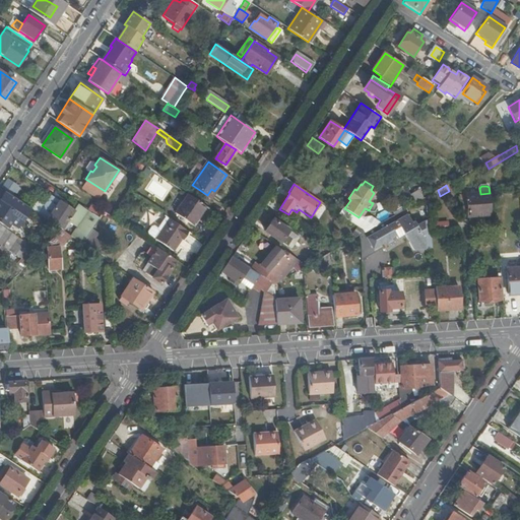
[(79,198),(73,193),(70,198),(76,203),(79,198)]
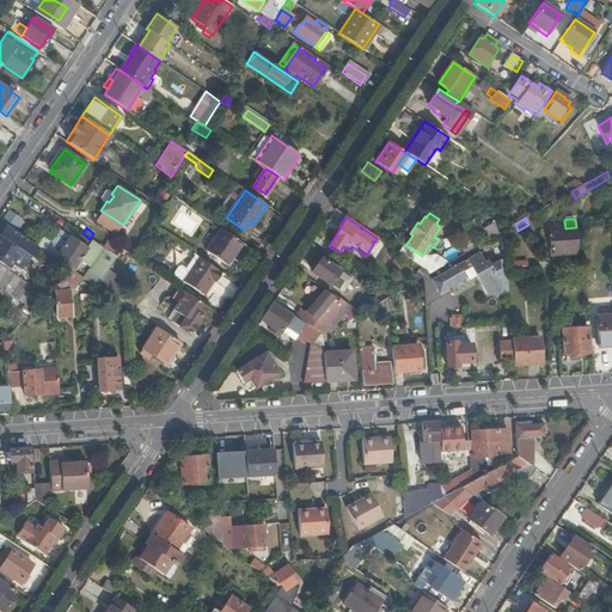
[(565,228),(539,231),(542,257),(551,256),(577,254),(576,227),(565,228)]
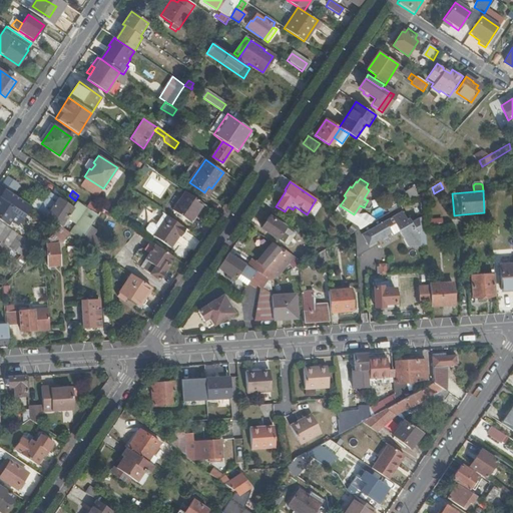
[(172,210),(189,222),(202,203),(185,192),(172,210)]
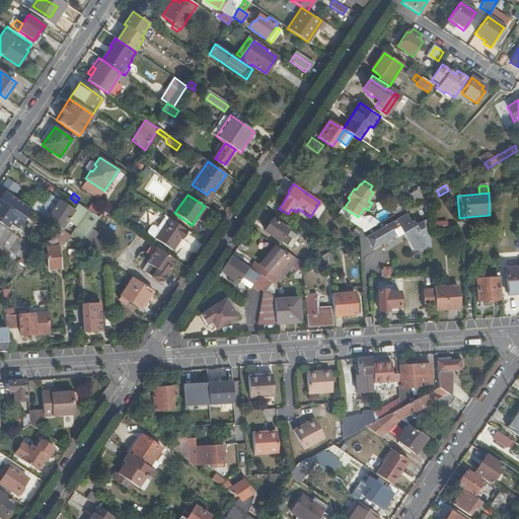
[(12,220),(16,223),(22,214),(2,200),(0,202),(0,220),(7,226),(12,220)]
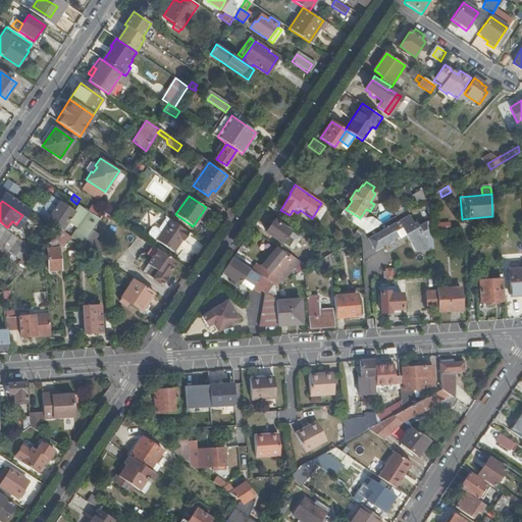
[(73,211),(59,202),(47,221),(61,230),(62,231),(68,222),(75,212),(73,211)]
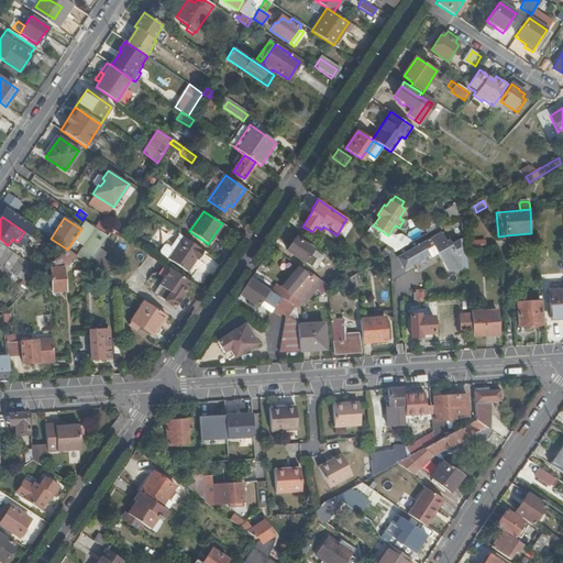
[(433,219),(423,223),(428,233),(437,228),(438,228),(433,219)]
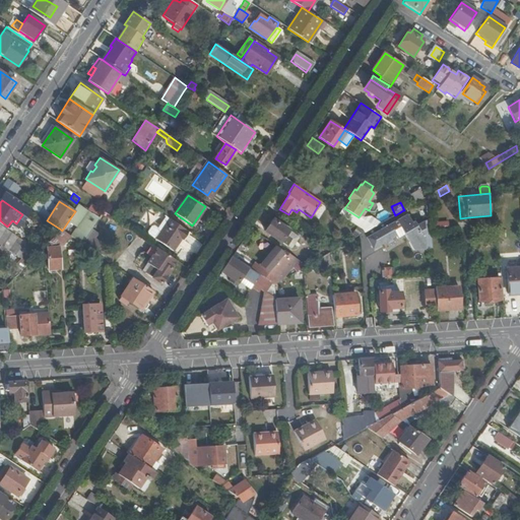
[(73,210),(75,211),(68,221),(73,224),(77,218),(81,221),(71,237),(77,241),(82,244),(88,235),(94,223),(99,217),(92,213),(77,203),(73,210)]
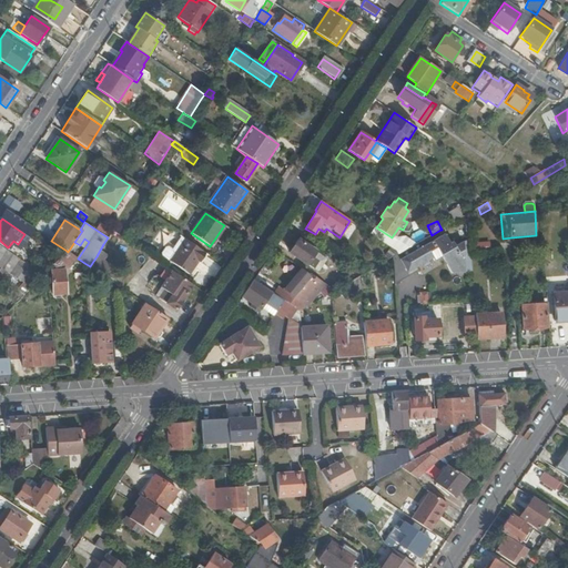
[(440,230),(432,235),(398,254),(392,257),(393,285),(415,272),(414,270),(432,260),(434,261),(440,256),(450,274),(470,272),(469,257),(468,239),(454,247),(450,242),(448,243),(440,230)]
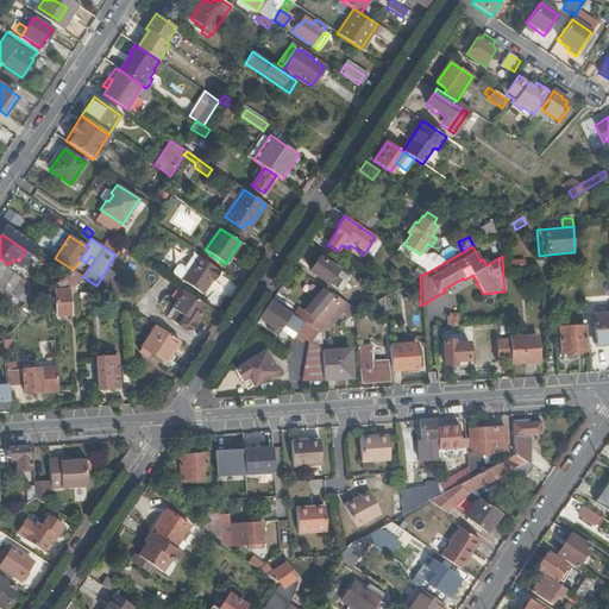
[(129,252),(121,248),(115,255),(124,261),(129,252)]
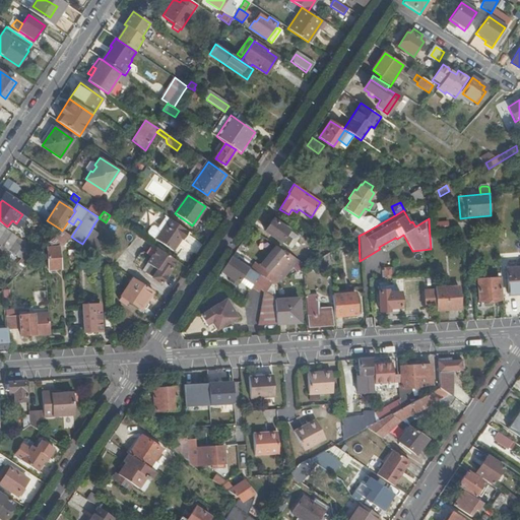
[(106,222),(99,217),(94,223),(105,230),(113,217),(110,215),(106,222)]
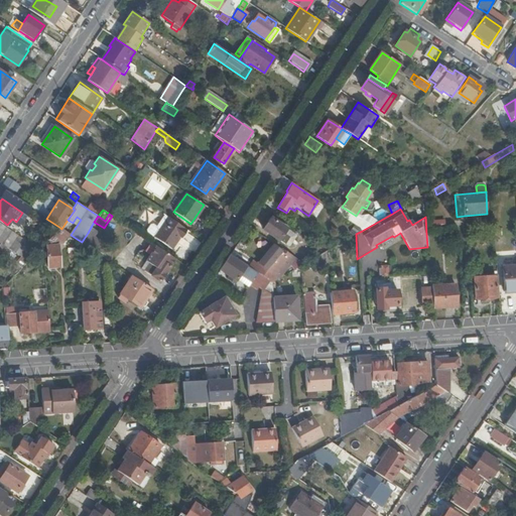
[(282,233),(285,228),(284,227),(276,221),(278,217),(275,214),(271,219),(264,229),(285,244),(289,238),(282,233)]
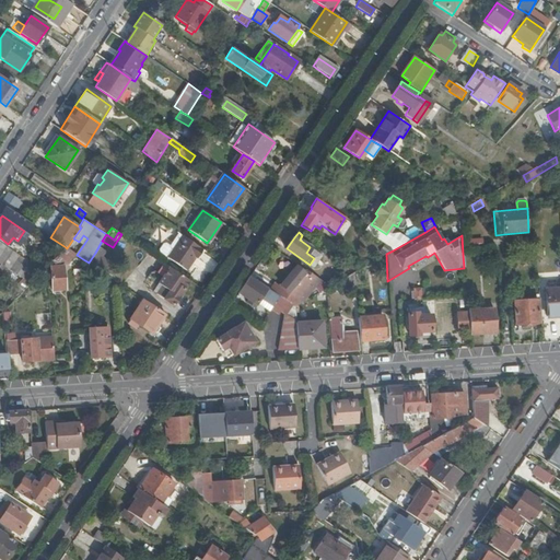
[(193,259),(195,260),(201,249),(181,235),(166,258),(186,270),(193,259)]
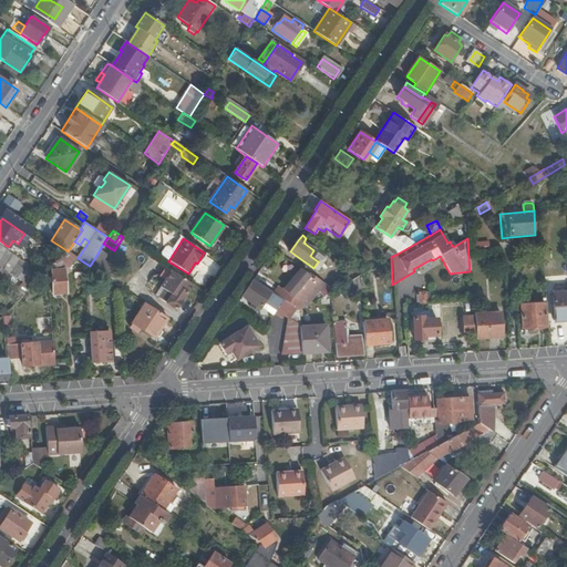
[(306,238),(303,243),(312,249),(313,247),(316,245),(306,238)]
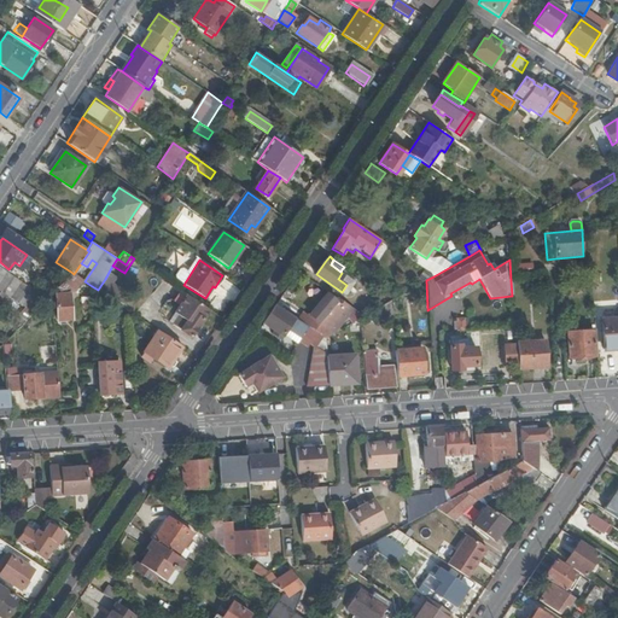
[(342,269),(355,278),(356,275),(344,267),(342,269)]
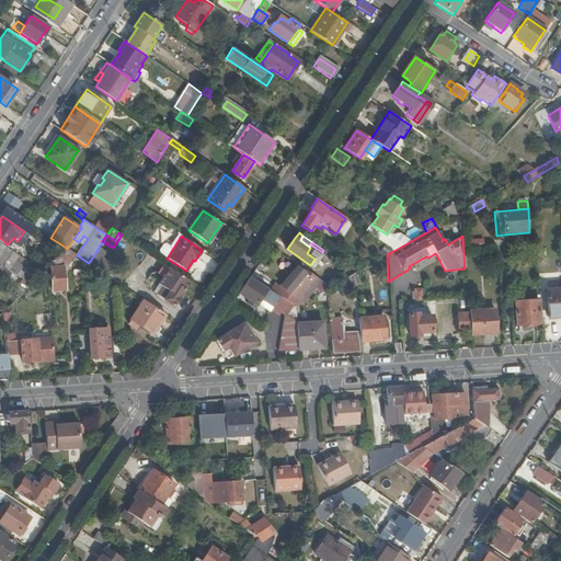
[(0,265),(31,285),(42,273),(43,272),(0,243),(0,265)]
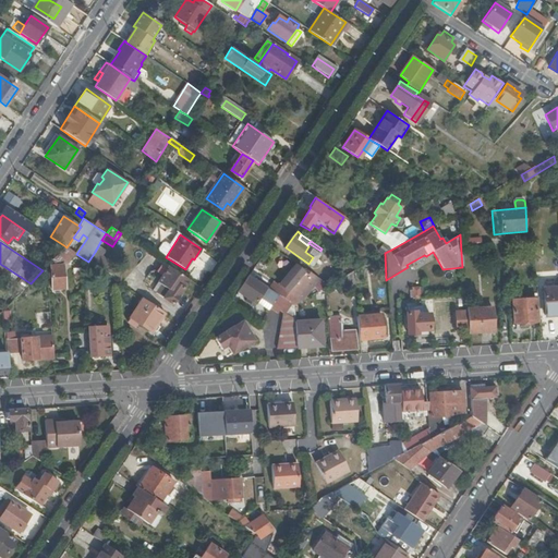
[(386,245),(380,251),(383,255),(385,253),(391,250),(386,245)]
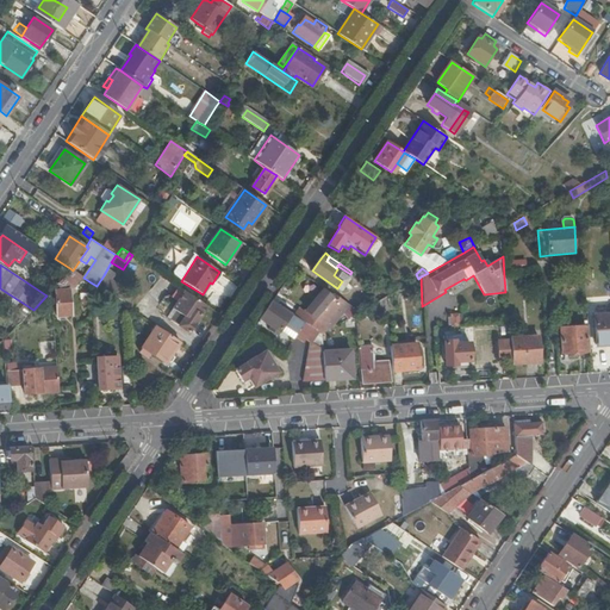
[(72,269),(50,291),(51,304),(56,304),(56,317),(70,316),(68,288),(80,275),(73,271),(72,269)]
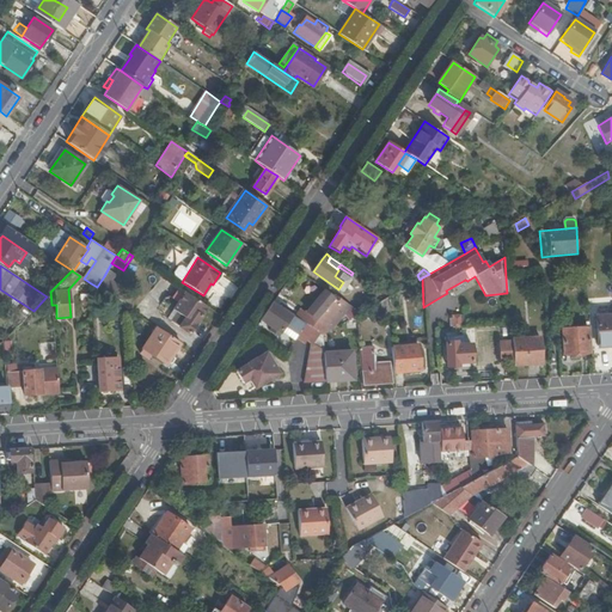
[(109,292),(123,301),(128,293),(114,283),(109,292)]
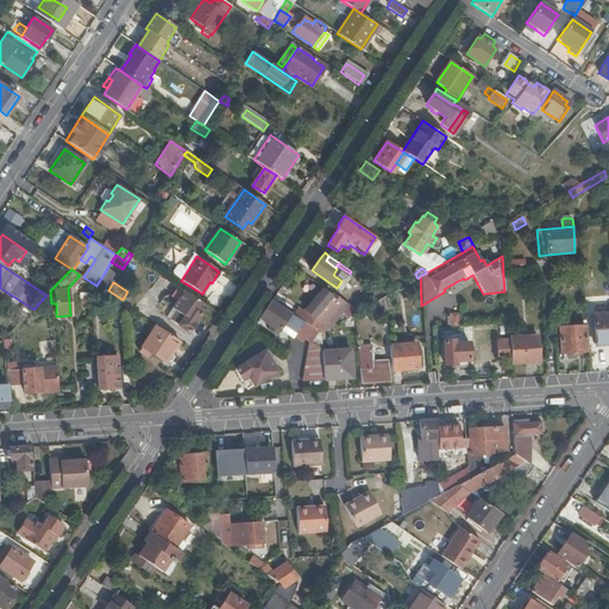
[(195,322),(194,321),(205,305),(177,286),(168,300),(175,305),(180,308),(177,312),(176,312),(170,320),(189,332),(195,322)]
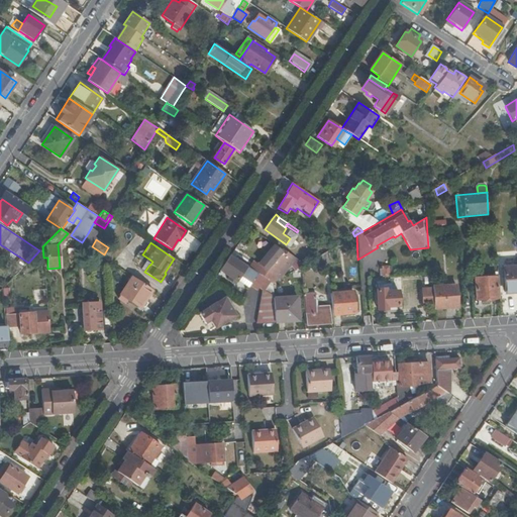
[(284,254),(274,247),(257,265),(262,267),(257,274),(272,284),(285,277),(284,275),(291,266),(295,271),(303,266),(304,265),(286,252),(284,254)]
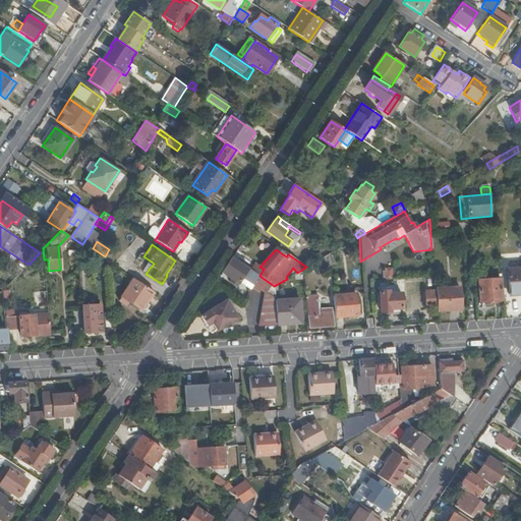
[(233,257),(232,258),(223,273),(231,279),(230,281),(237,286),(243,277),(249,269),(233,257)]
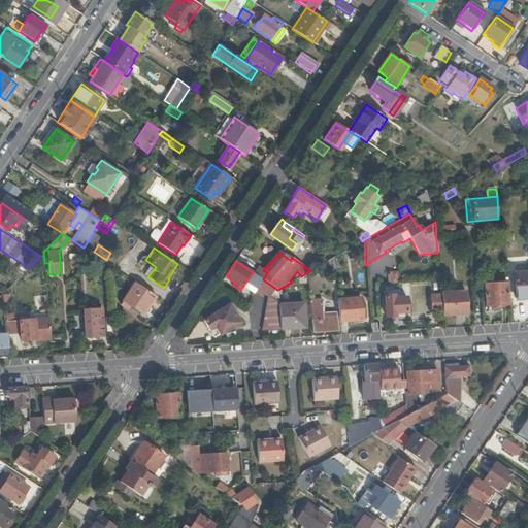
[(100,262),(90,263),(91,271),(101,270),(100,262)]
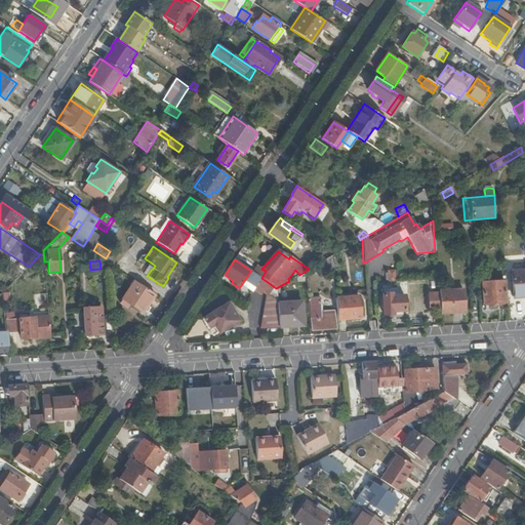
[(256,275),(251,271),(245,279),(251,283),(256,275)]
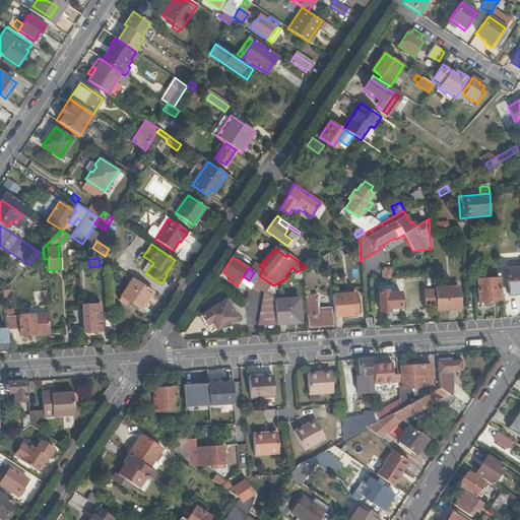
[(392,279),(392,268),(382,268),(382,279),(392,279)]
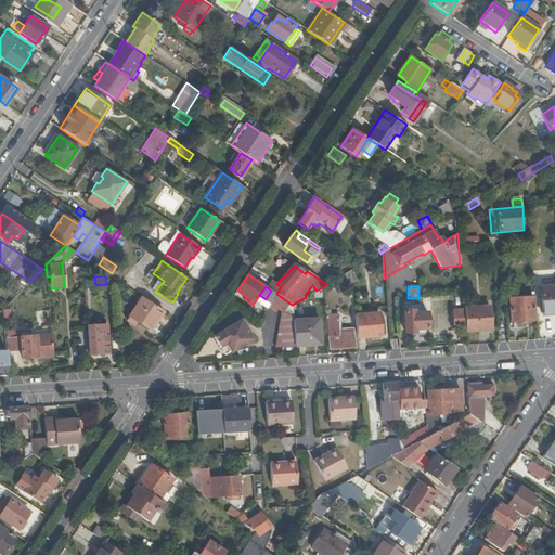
[(554,287),(540,288),(542,315),(554,314),(554,287)]
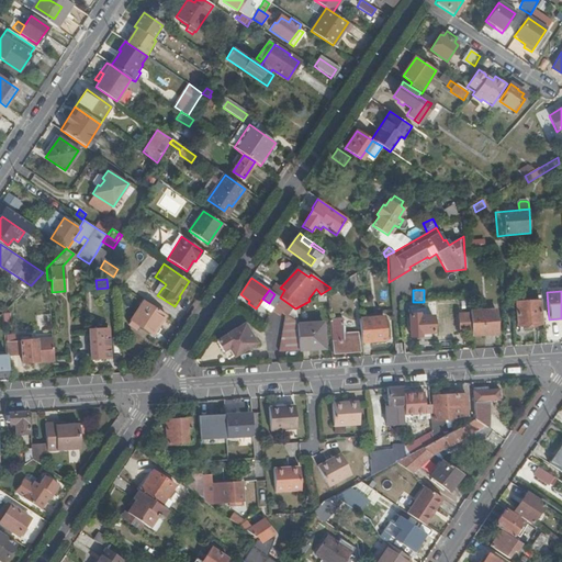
[(269,303),(276,307),(273,312),(282,317),(284,315),(288,317),(279,352),(299,351),(298,326),(295,308),(280,298),(274,294),(269,303)]
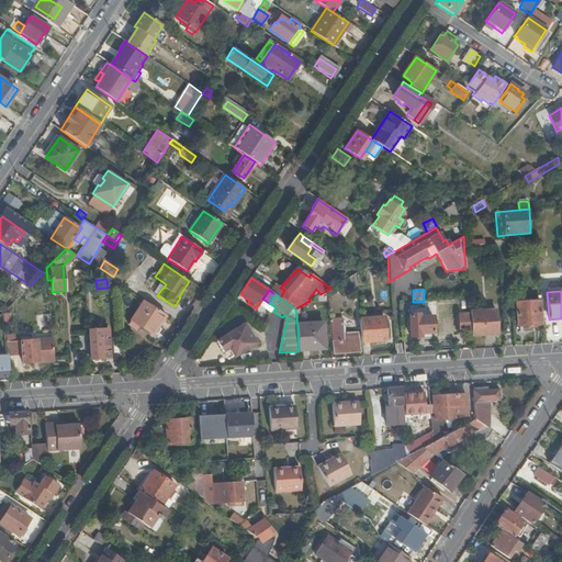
[(147,303),(144,301),(132,319),(139,325),(147,330),(152,325),(157,328),(166,315),(147,303)]
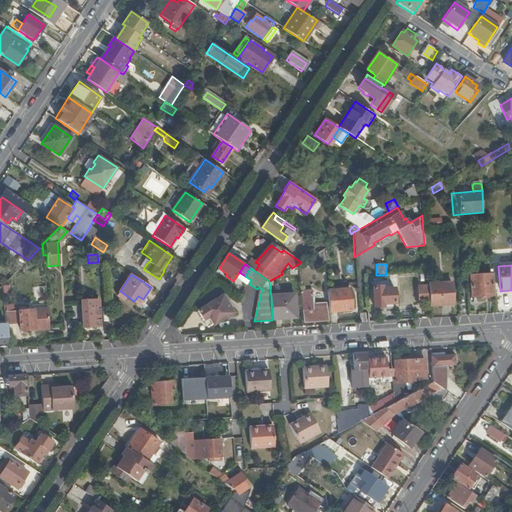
[(492,295),(490,274),(470,276),(471,297),(492,295)]
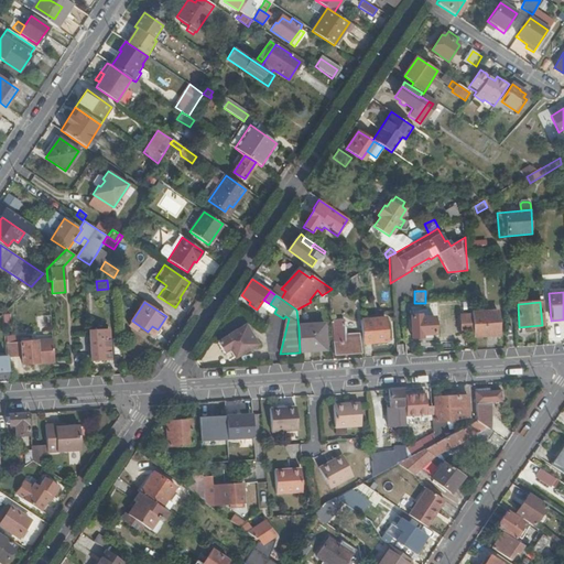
[(470,314),(470,316),(472,334),(472,337),(494,335),(492,322),(497,322),(496,312),(470,314)]
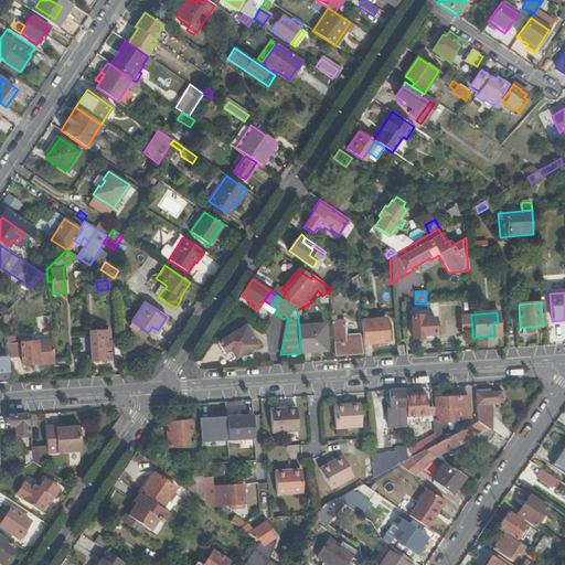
[(422,316),(411,317),(412,339),(422,339),(422,336),(435,334),(434,319),(422,319),(422,316)]
